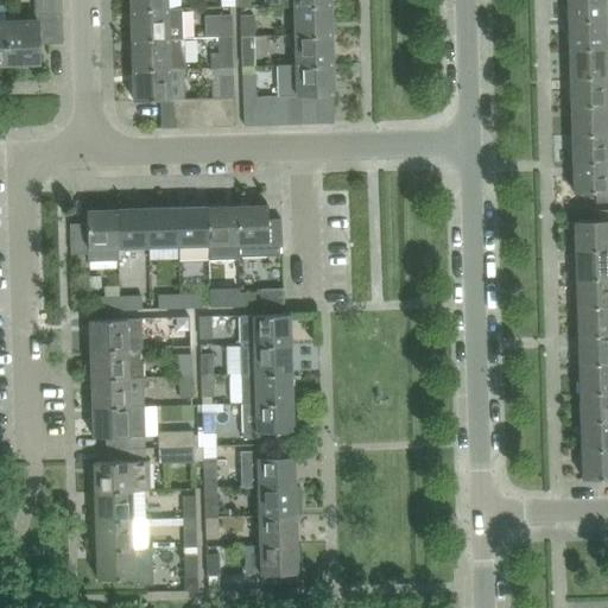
[(63,13),(62,0),(36,0),(37,14),(63,13)]
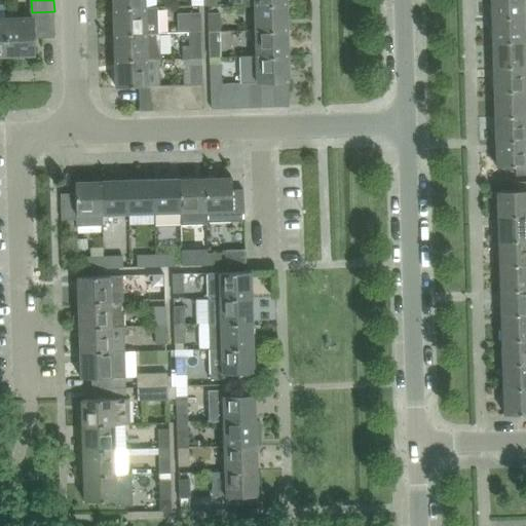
[(146,7),(146,0),(114,0),(114,8),(147,7),(146,7)]
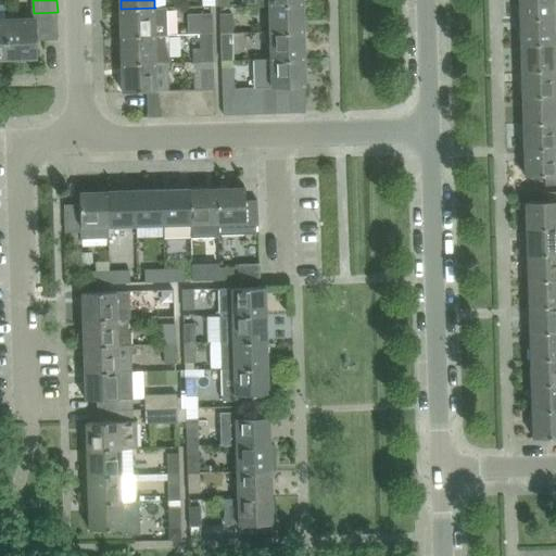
[(555,0),(520,0),(521,21),(555,19),(555,0)]
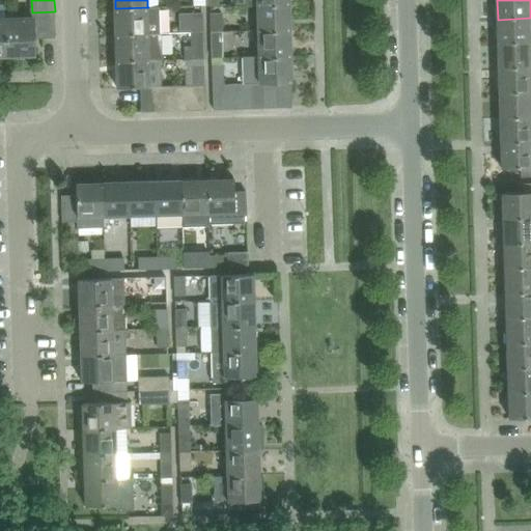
[(291,29),(290,3),(257,4),(258,30),(291,29)]
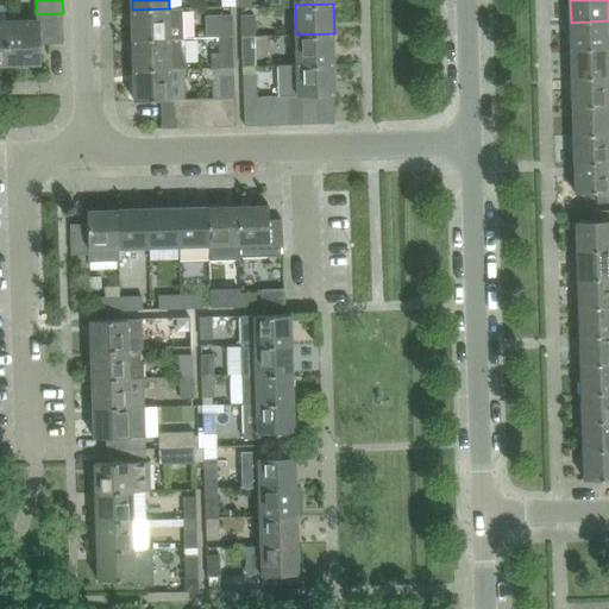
[(184,7),(169,8),(170,8),(132,10),(133,41),(186,38),(184,7)]
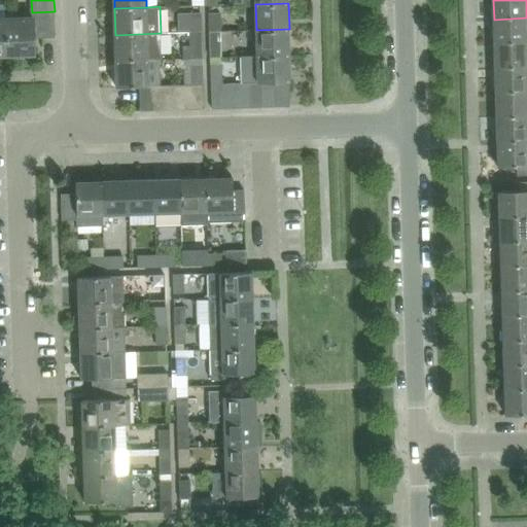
[(42,33),(42,38),(56,38),(55,11),(32,12),(33,18),(6,18),(7,55),(35,54),(34,33),(42,33)]
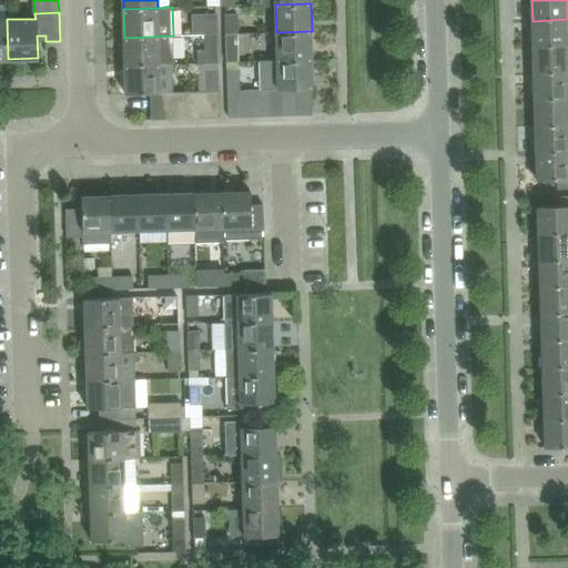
[(204,13),(205,34),(219,34),(217,13),(204,13)]
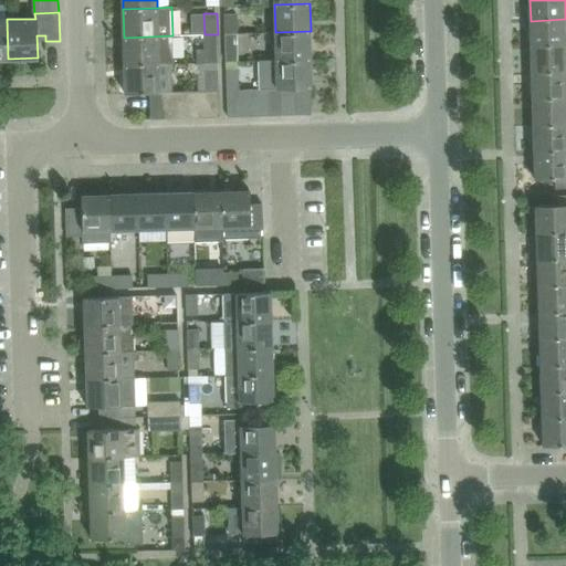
[(224,13),(224,34),(238,33),(238,13),(224,13)]
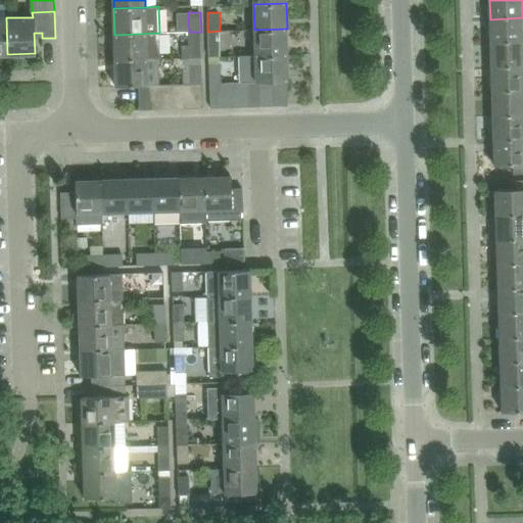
[(522,28),(522,17),(490,19),(491,43),(522,42),(522,41),(521,28),(522,28)]
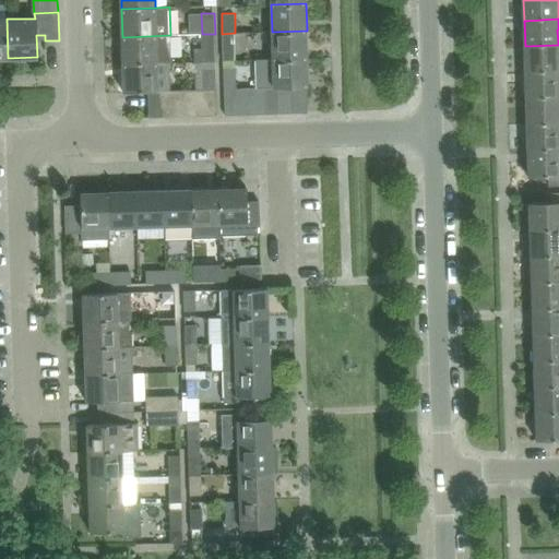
[(308,58),(307,31),(272,32),(273,59),(308,58)]
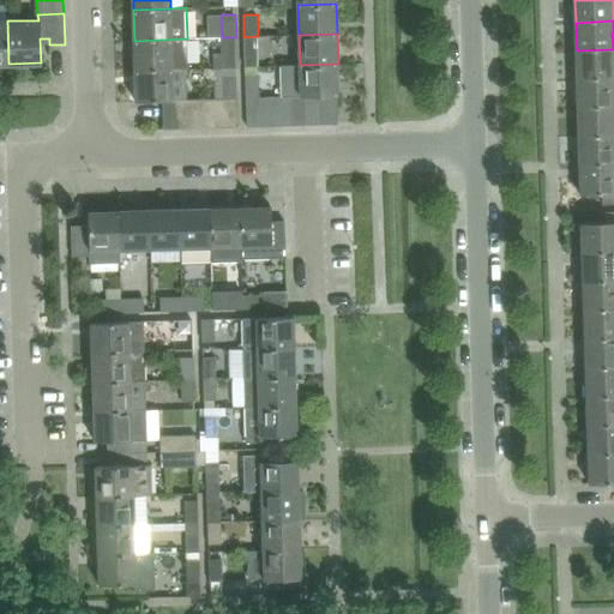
[(259,56),(258,36),(244,37),(245,56),(259,56)]
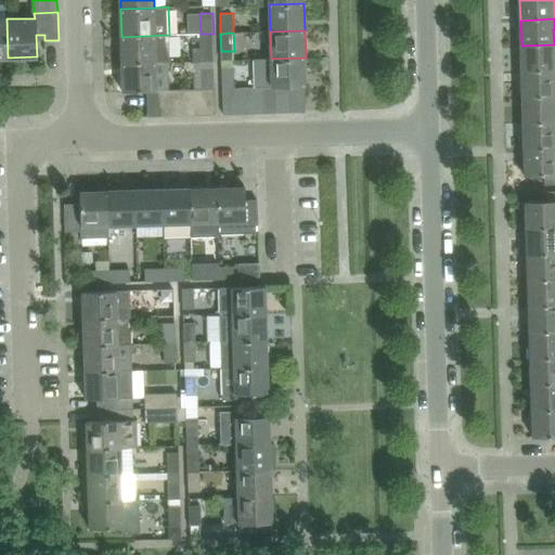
[(214,61),(214,34),(201,34),(201,48),(193,48),(193,62),(214,61)]
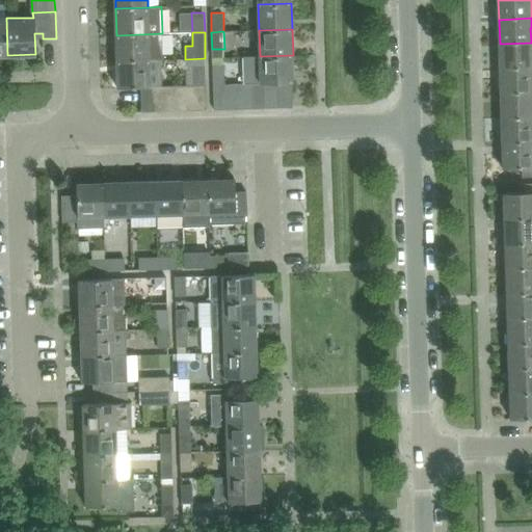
[(162,58),(162,33),(116,35),(117,61),(150,60),(150,58),(162,58)]
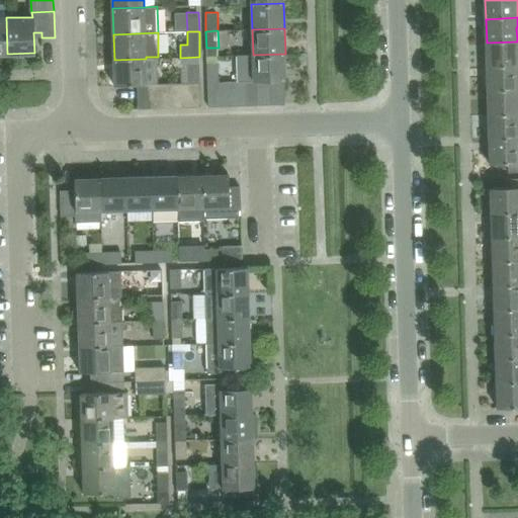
[(517,63),(517,39),(517,40),(517,41),(487,42),(488,67),(517,66),(517,64),(517,63)]
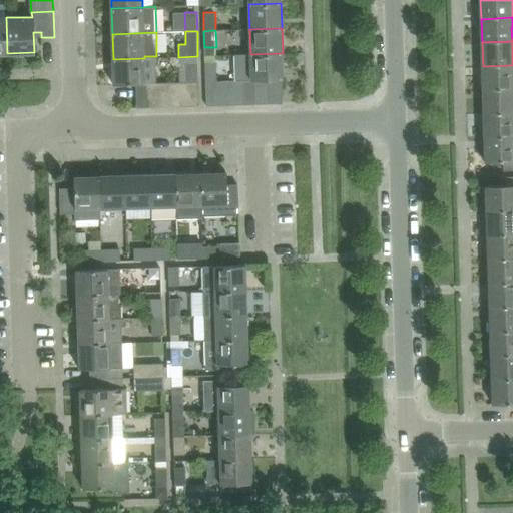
[(283,79),(283,53),(250,54),(238,55),(238,56),(236,58),(236,66),(238,69),(239,81),(243,80),(251,80),(255,80),(269,80),(283,79)]
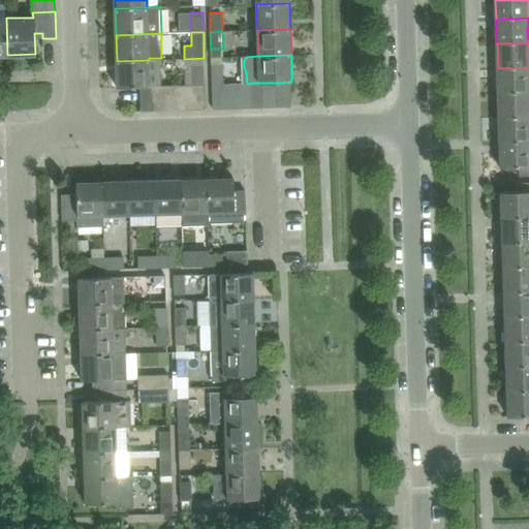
[(150,87),(149,60),(117,61),(117,88),(142,87),(150,87)]
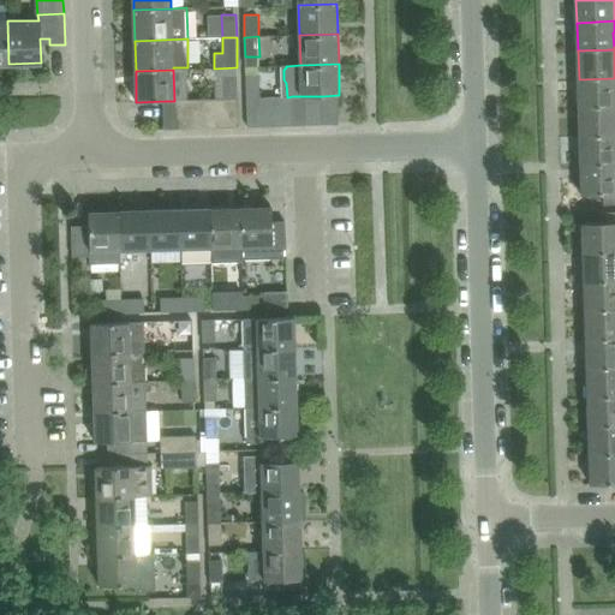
[(614,75),(614,76),(614,78),(579,79),(579,108),(614,107),(614,75)]
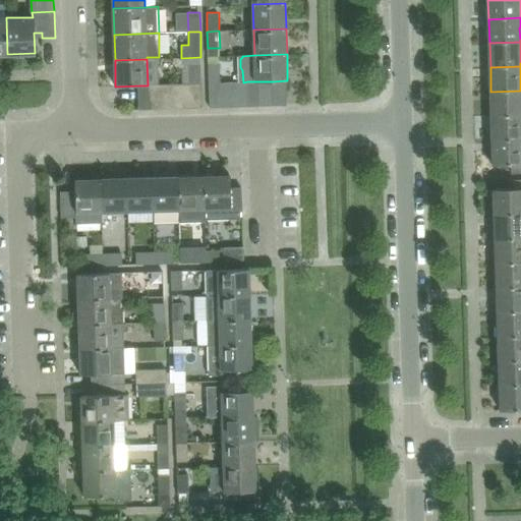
[(188,64),(189,83),(201,83),(200,64),(188,64)]
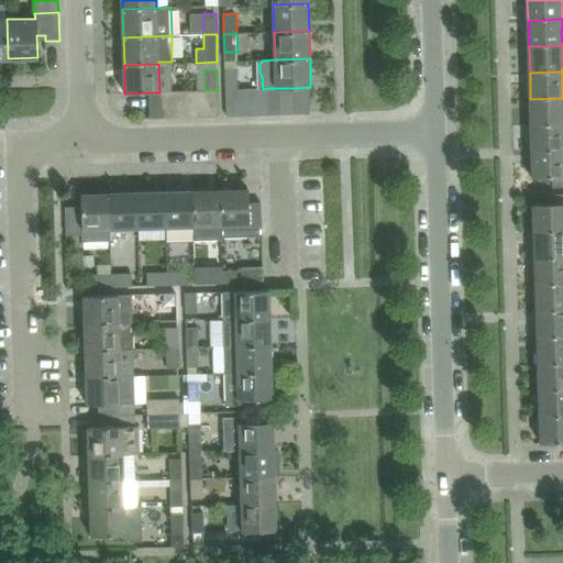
[(238,69),(227,69),(227,90),(238,89),(238,69)]
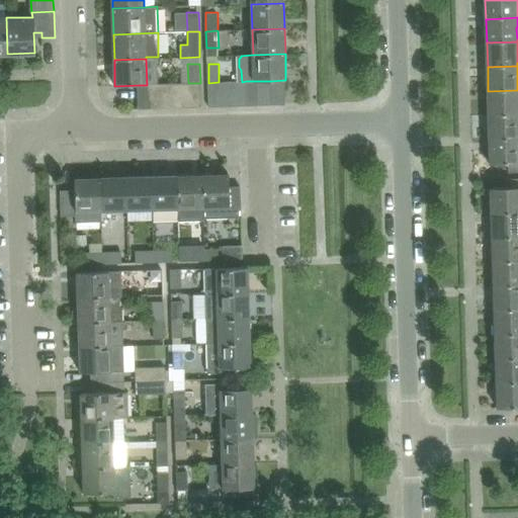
[(286,104),(285,80),(271,81),(272,105),(286,104)]
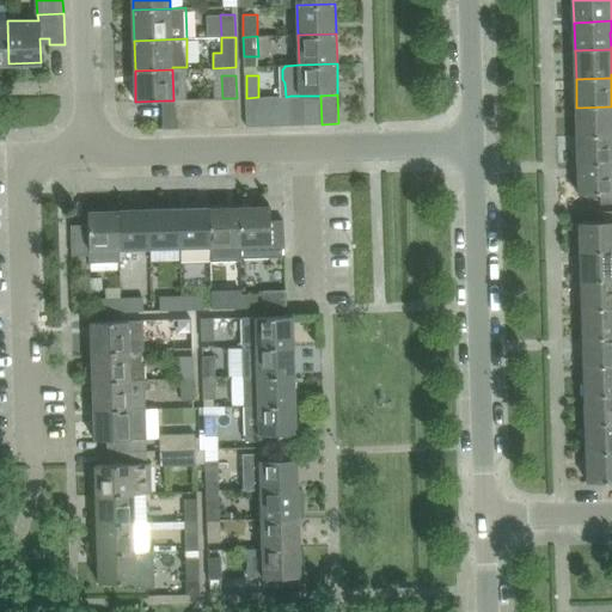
[(292,126),(291,96),(276,97),(277,126),(292,126)]
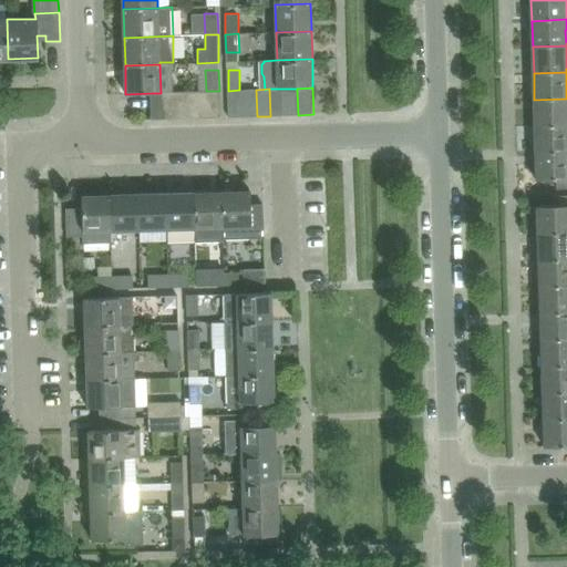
[(282,89),(278,89),(269,89),(270,116),(284,115),(282,89)]
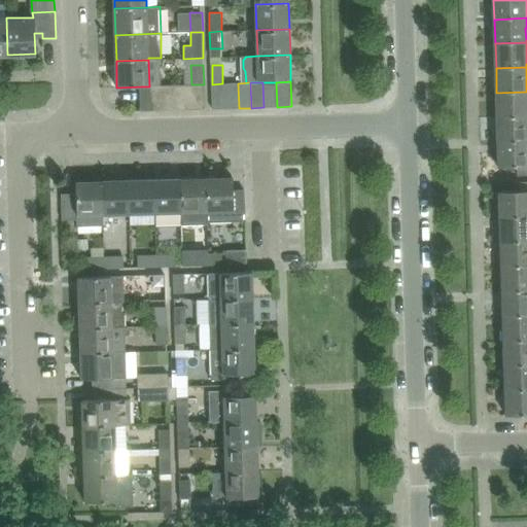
[(276,82),(262,82),(264,107),(277,107),(276,82)]
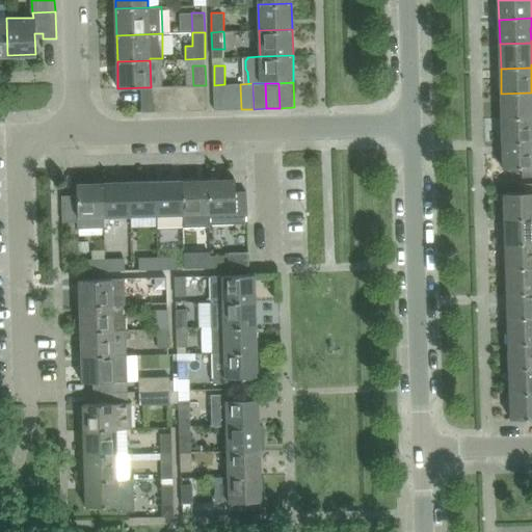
[(229,109),(228,84),(224,84),(214,85),(215,110),(229,109)]
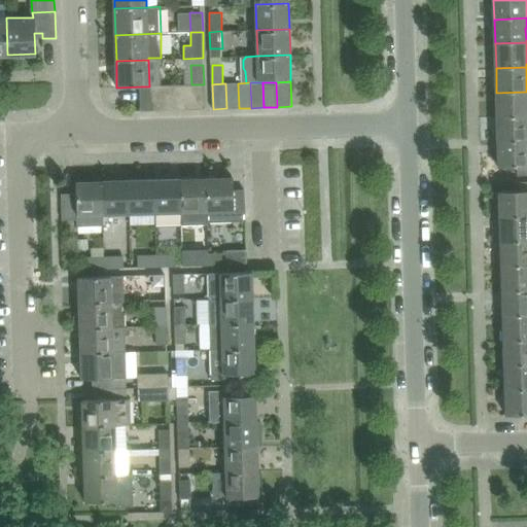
[(239,108),(238,83),(225,83),(226,108),(239,108)]
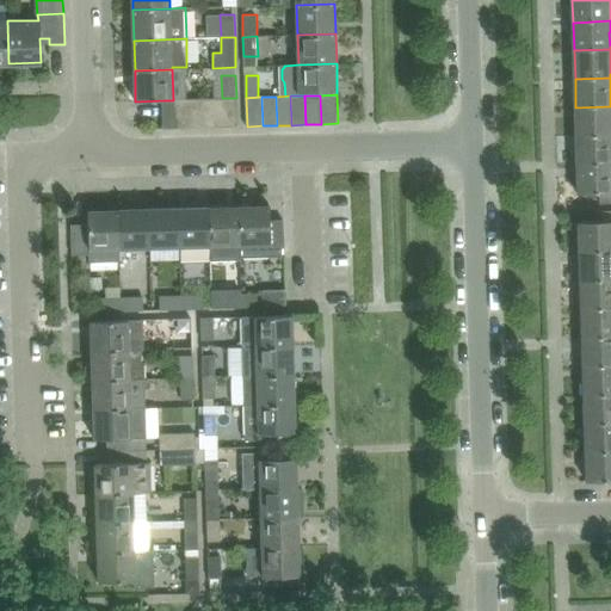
[(222,98),(208,99),(208,128),(222,128),(222,98)]
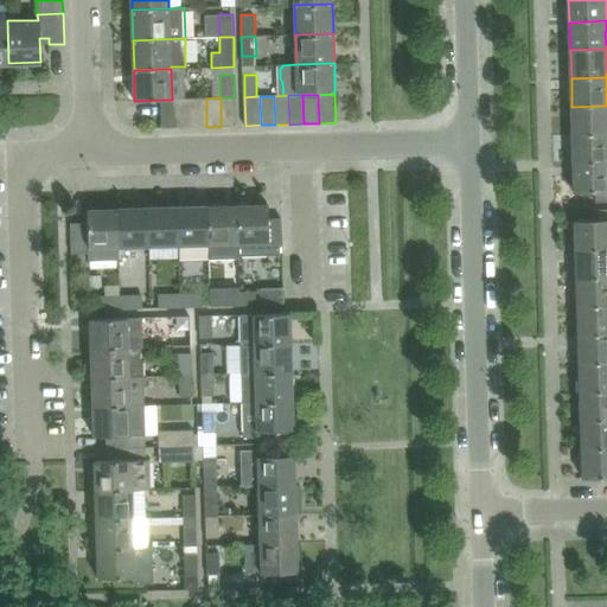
[(221,97),(221,127),(236,126),(235,97),(221,97)]
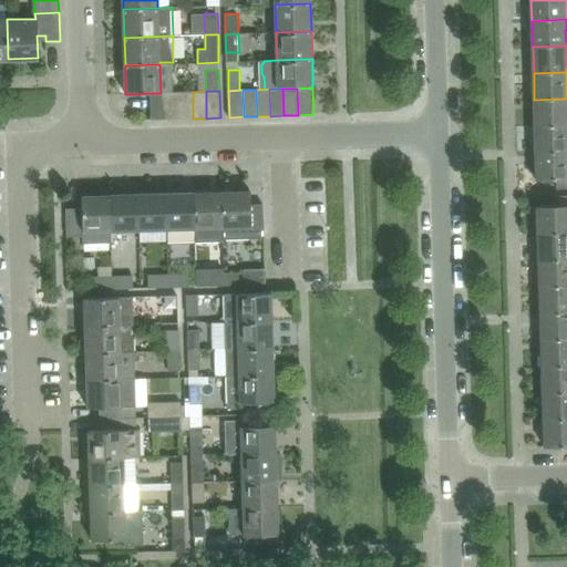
[(179,120),(179,92),(166,93),(166,120),(179,120)]
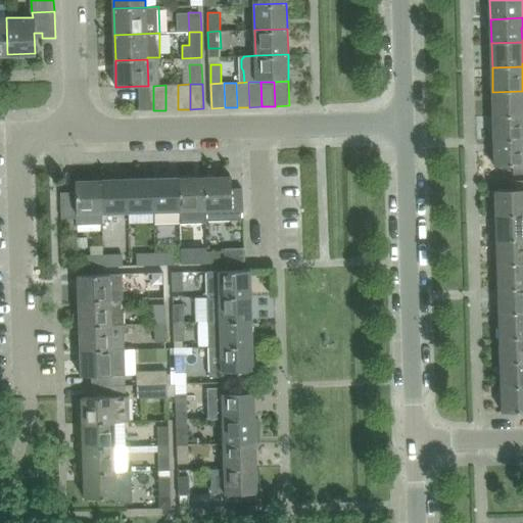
[(178,85),(177,85),(165,85),(165,110),(178,109),(178,85)]
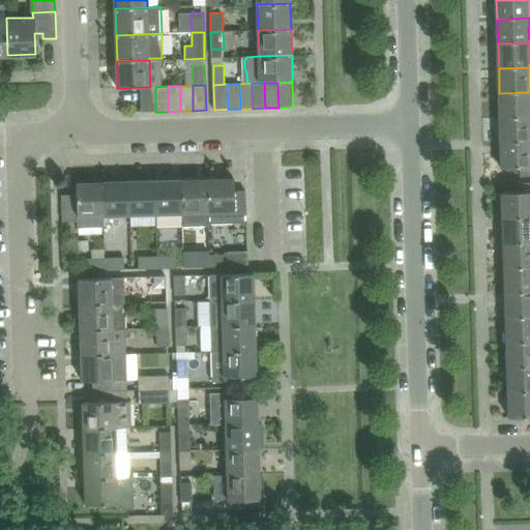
[(155,87),(150,87),(142,87),(143,112),(155,112),(155,87)]
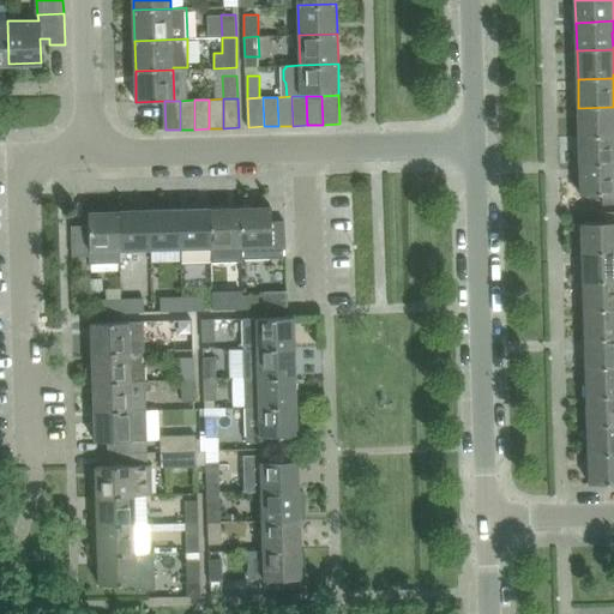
[(613,107),(578,108),(579,138),(613,136),(613,107)]
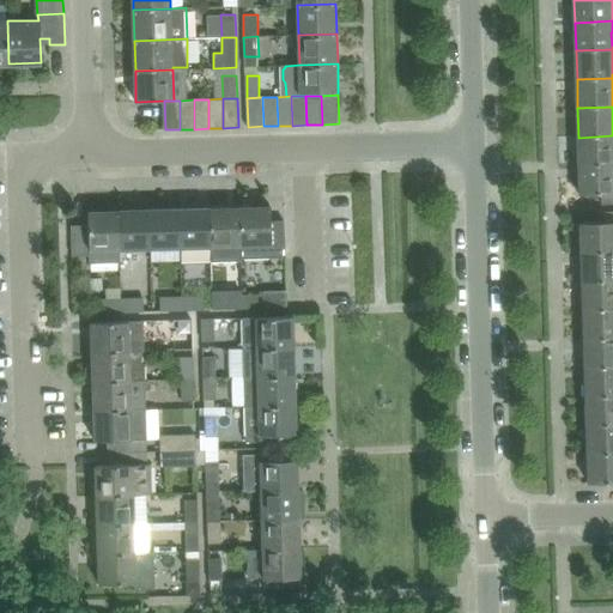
[(612,135),(578,138),(580,167),(612,164),(612,135)]
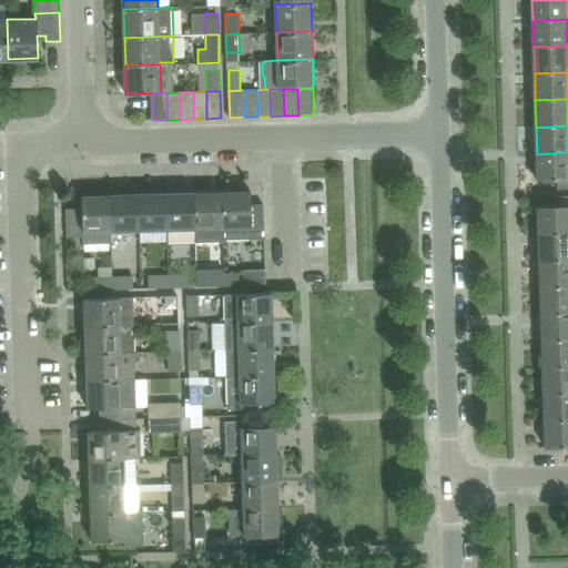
[(567,152),(537,154),(538,180),(558,179),(559,190),(567,189),(567,152)]
